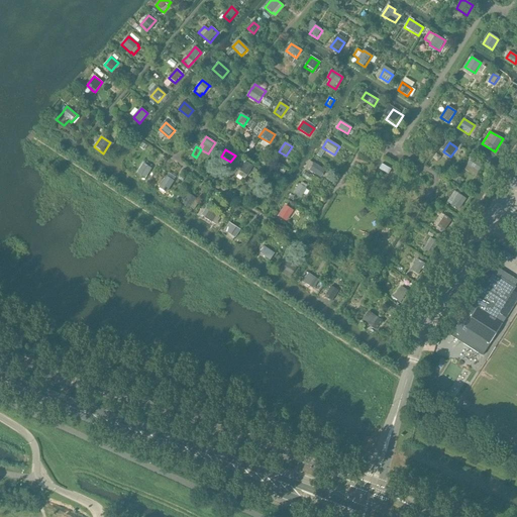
[(478,174),(483,167),(484,166),(473,158),(467,167),(478,174)]
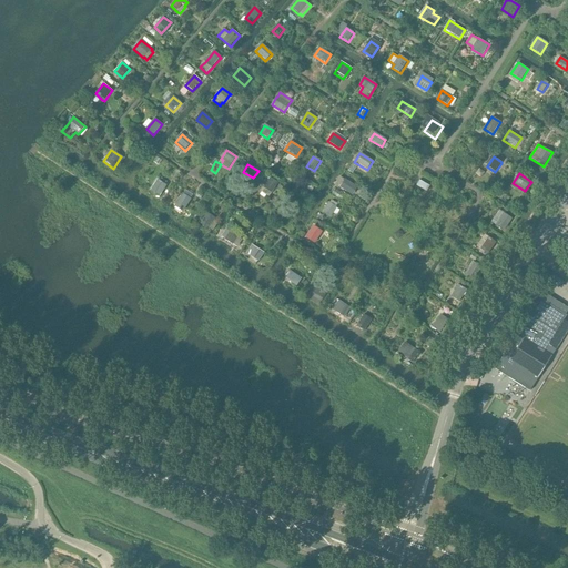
[(345,180),(341,176),(336,184),(341,188),(353,195),(358,188),(345,180)]
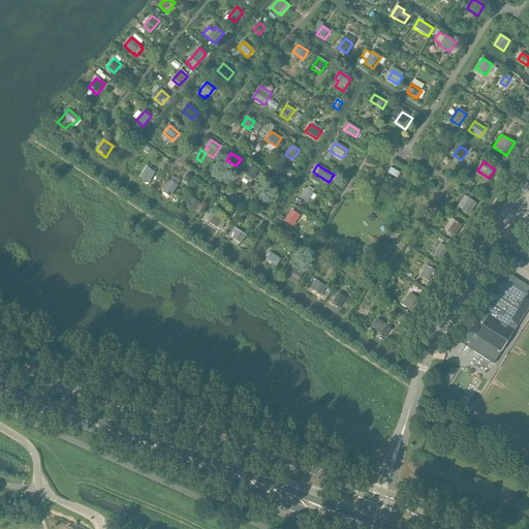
[(252,166),(245,176),(253,181),(259,170),(252,166)]
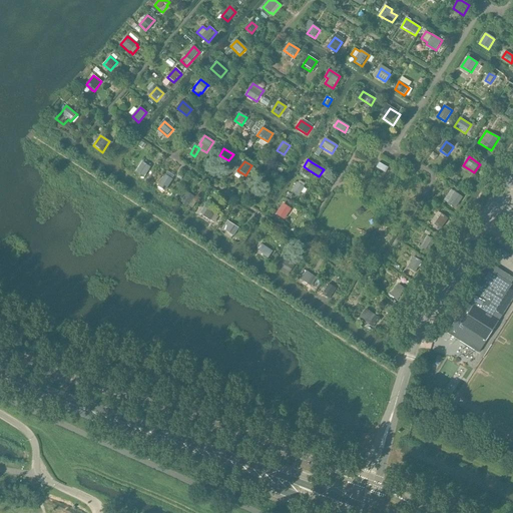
[(150,167),(142,162),(141,162),(135,171),(135,172),(133,176),(141,181),(143,178),(150,167)]
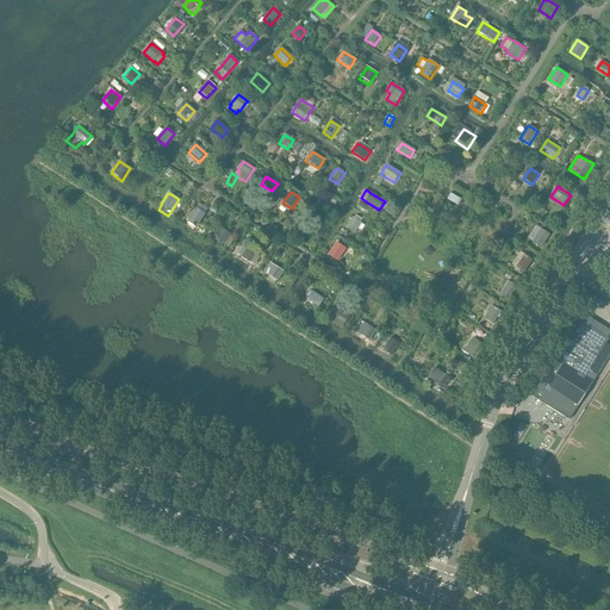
[(464,201),(449,193),(446,199),(460,207),(464,201)]
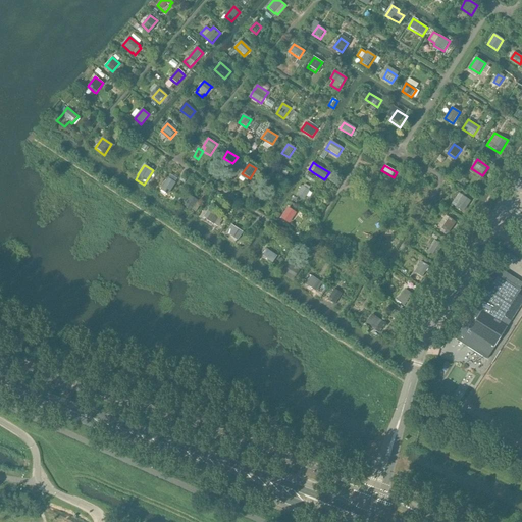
[(268,191),(274,179),(265,174),(258,185),(268,191)]
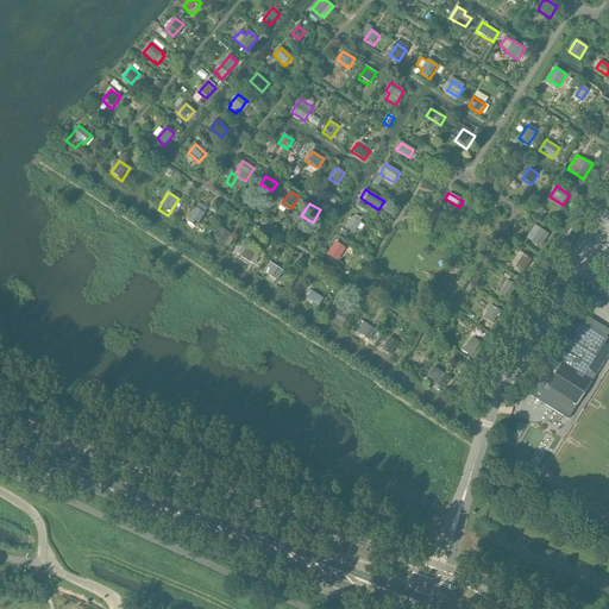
[(194,211),(187,221),(196,227),(206,213),(196,207),(194,211)]
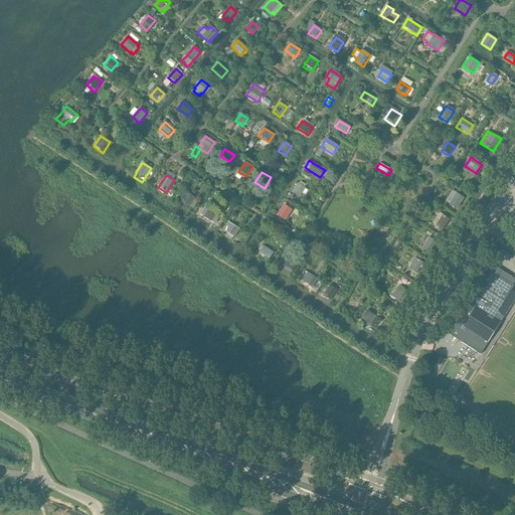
[(298,184),(292,193),(300,198),(306,188),(298,184)]
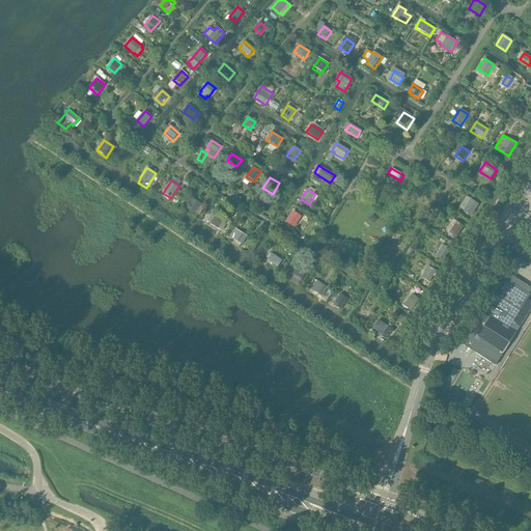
[(472,216),(475,210),(479,204),(468,196),(459,207),(472,216)]
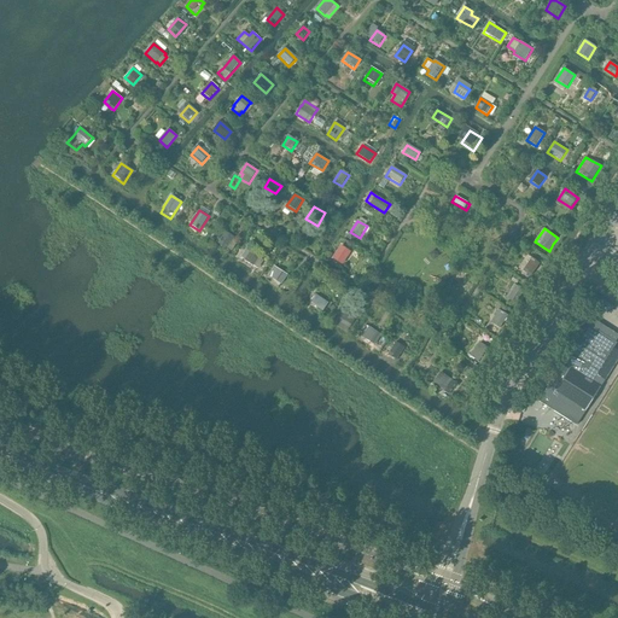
[(226,233),(219,244),(227,250),(235,238),(226,233)]
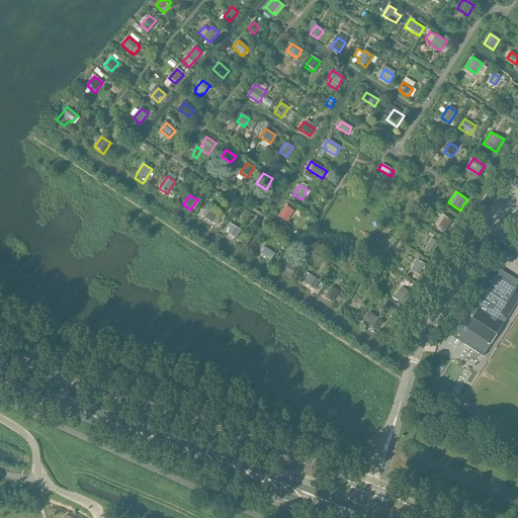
[(286,206),(279,218),(286,223),(293,211),(286,206)]
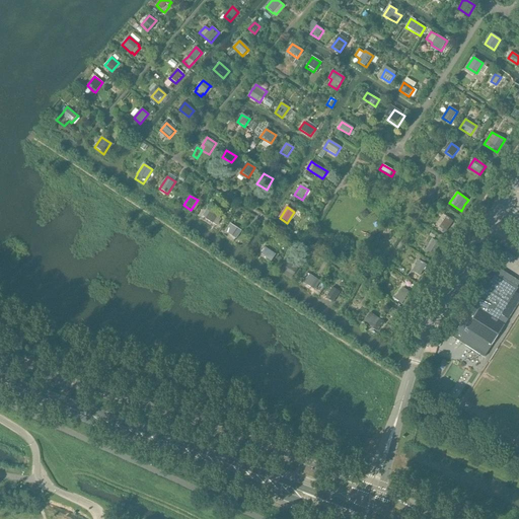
[(218,216),(210,211),(207,209),(202,216),(206,218),(205,219),(213,224),(218,216)]
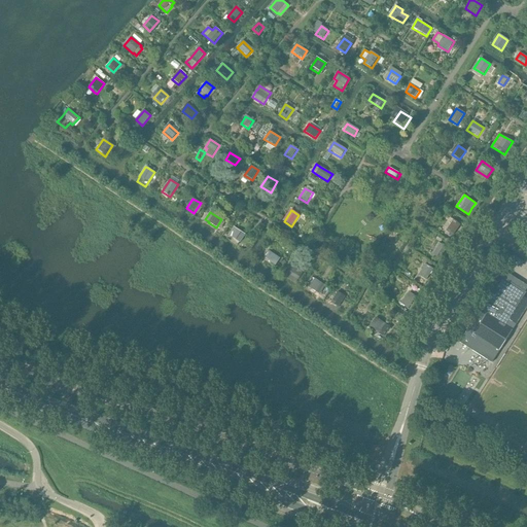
[(452,220),(446,232),(453,237),(460,225),(452,220)]
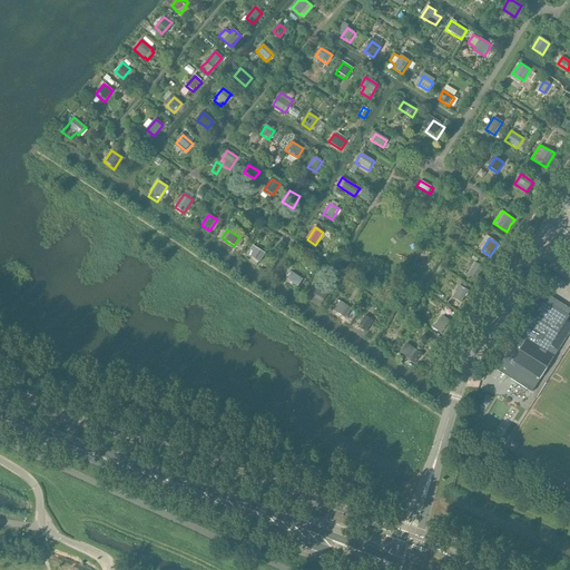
[(256,248),(251,257),(252,258),(249,262),(256,266),(258,263),(259,263),(265,254),(256,248)]
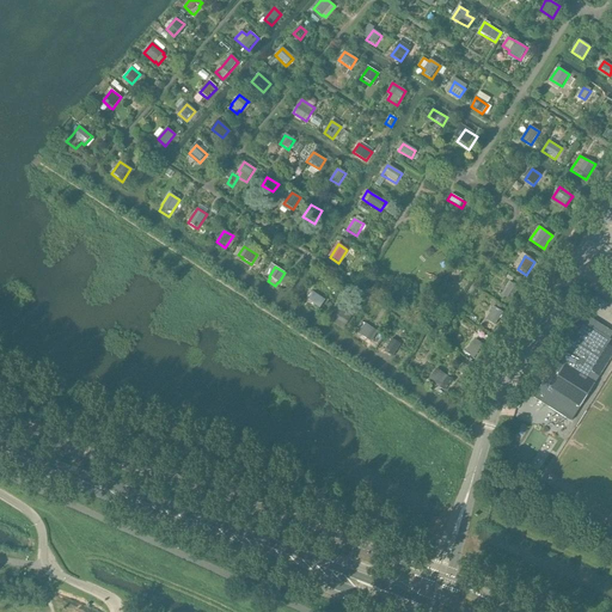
[(287,276),(282,283),(287,287),(293,279),(287,276)]
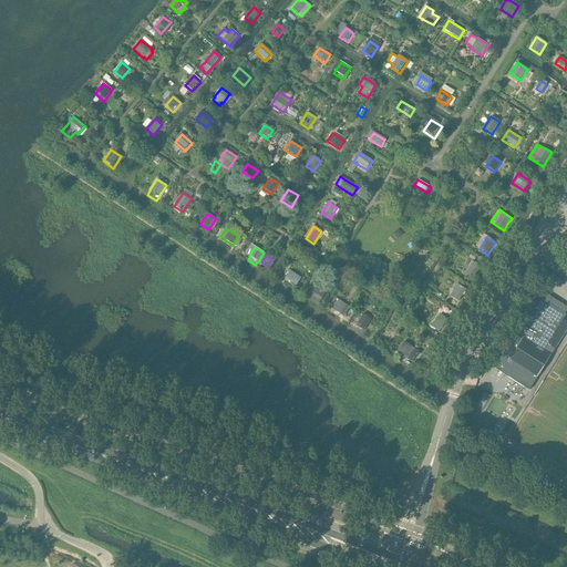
[(472,261),(464,274),(462,277),(471,282),(480,267),(472,261)]
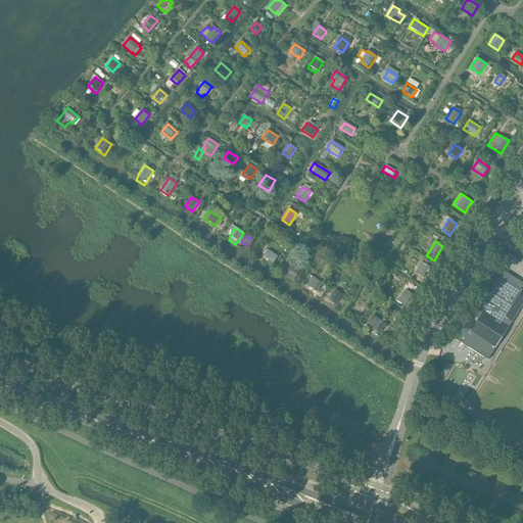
[(263,256),(277,266),(282,259),(268,249),(263,256)]
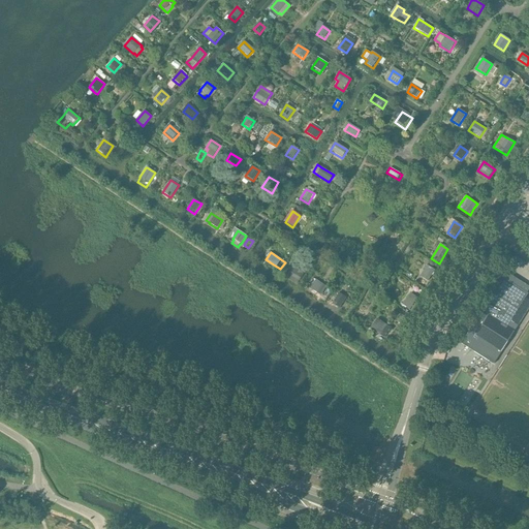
[(427,265),(419,276),(428,281),(435,270),(427,265)]
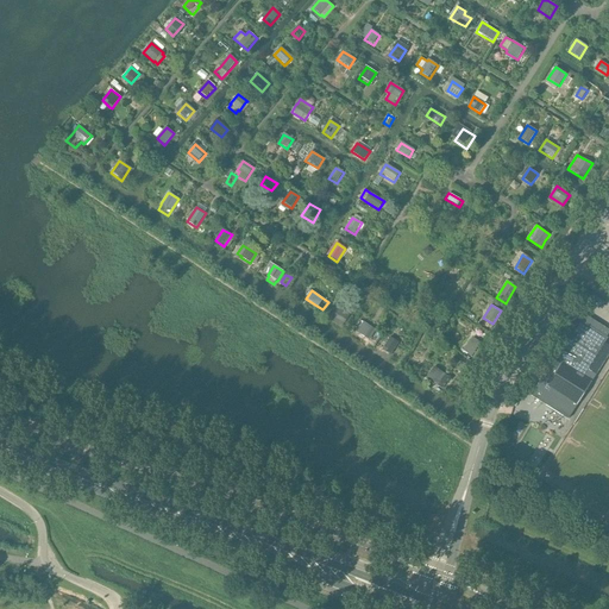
[(350,315),(338,307),(337,307),(328,320),(341,328),(344,325),(350,315)]
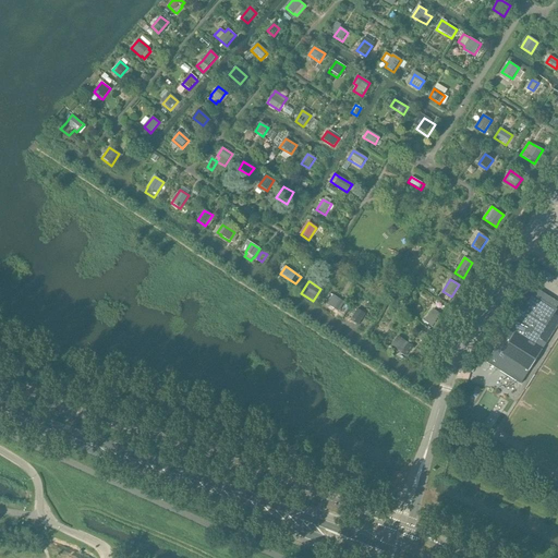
[(530,293),(514,318),(486,362),(520,385),(546,343),(538,339),(557,310),(555,310),(557,304),(557,302),(534,288),(531,294),(530,293)]
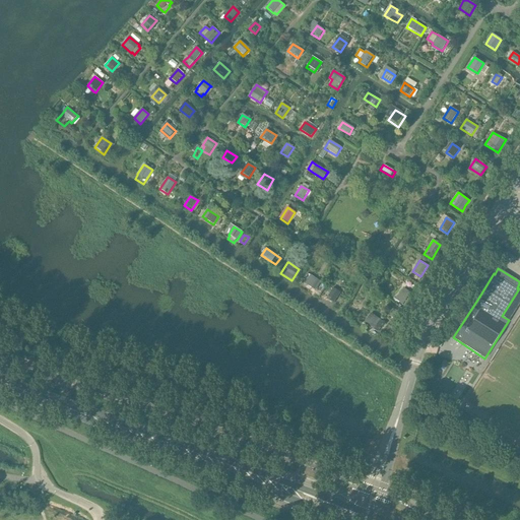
[(311,275),(305,284),(312,289),(317,280),(311,275)]
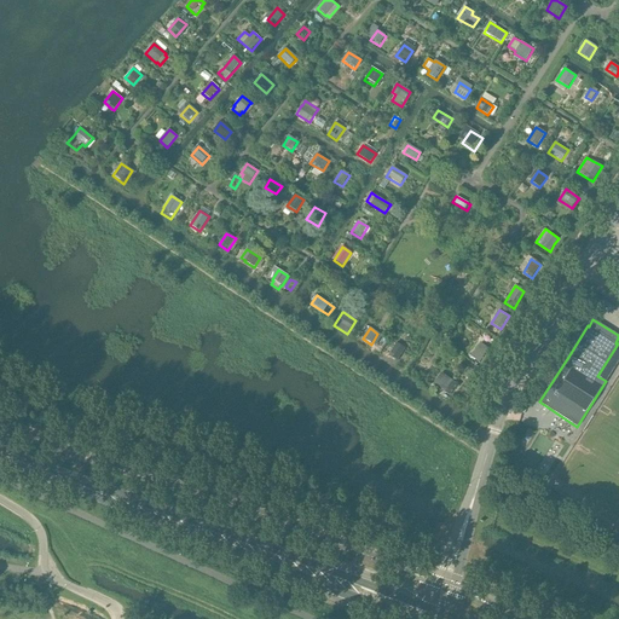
[(479,363),(489,348),(480,342),(470,357),(479,363)]
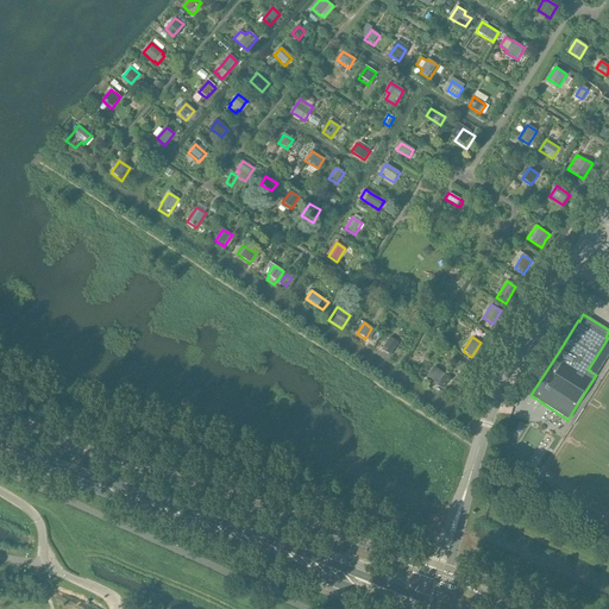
[(390,338),(381,351),(390,357),(400,344),(390,338)]
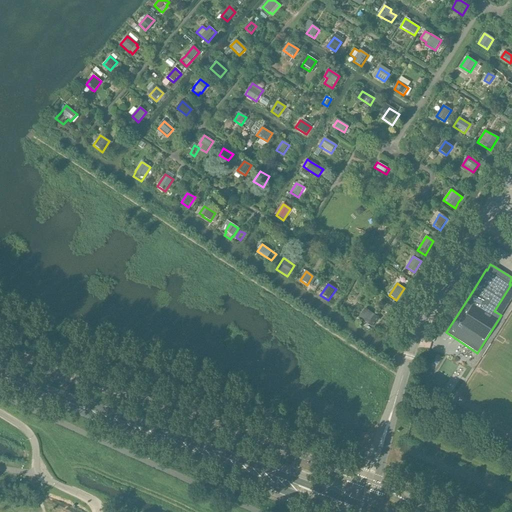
[(459,291),(455,297),(460,301),(464,294),(459,291)]
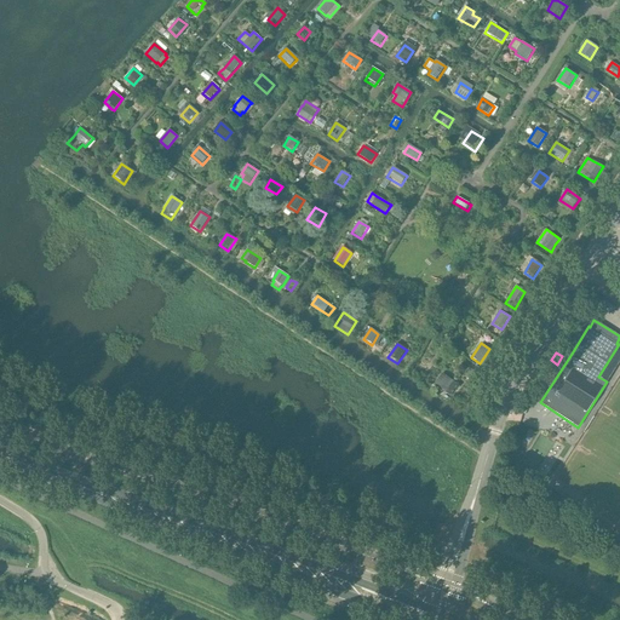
[(461,365),(457,373),(463,375),(468,368),(461,365)]
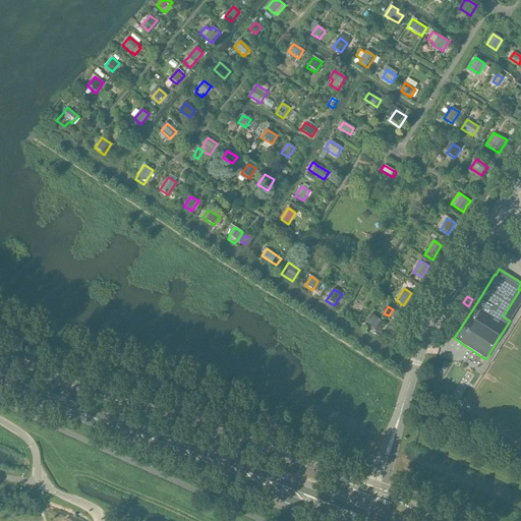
[(371,313),(364,325),(374,331),(374,330),(379,333),(385,324),(381,321),(381,320),(371,313)]
